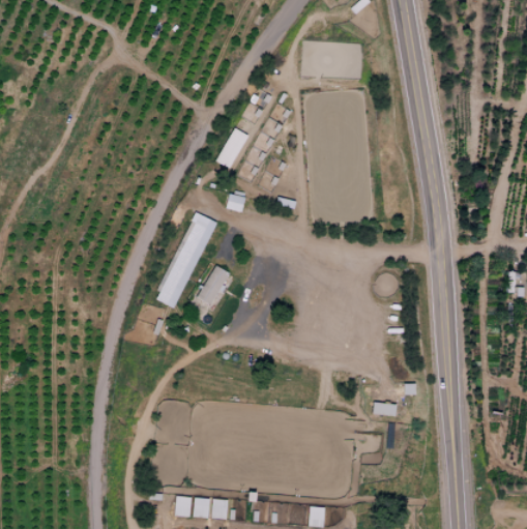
[(215,160),(229,168),(247,135),(234,127),(215,160)]
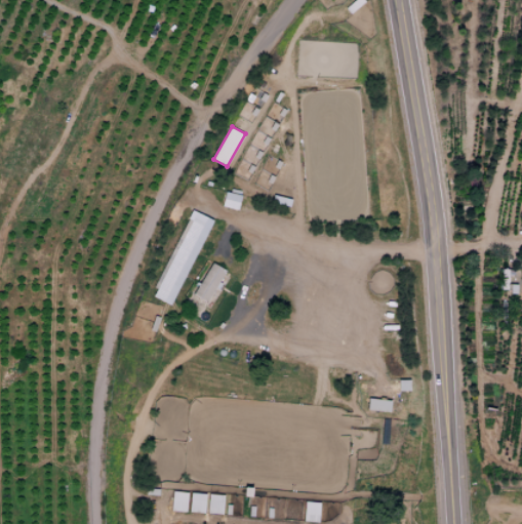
[(242,194),(226,192),(224,206),(240,209),(242,194)]
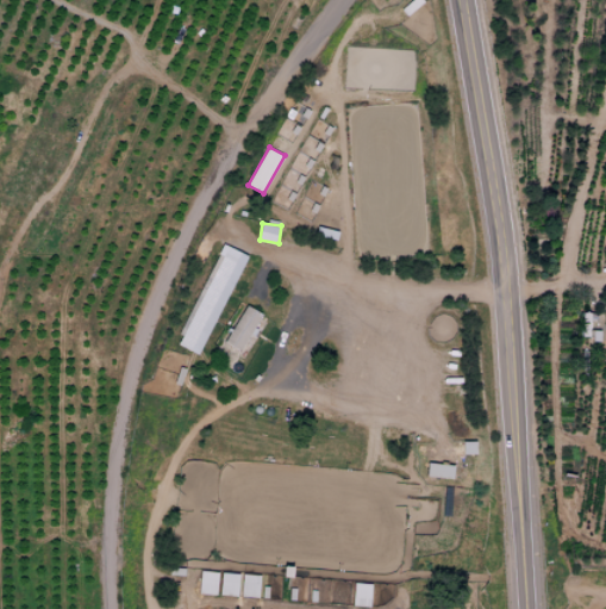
[(201,354),(248,255),(224,243),(177,343),(201,354)]
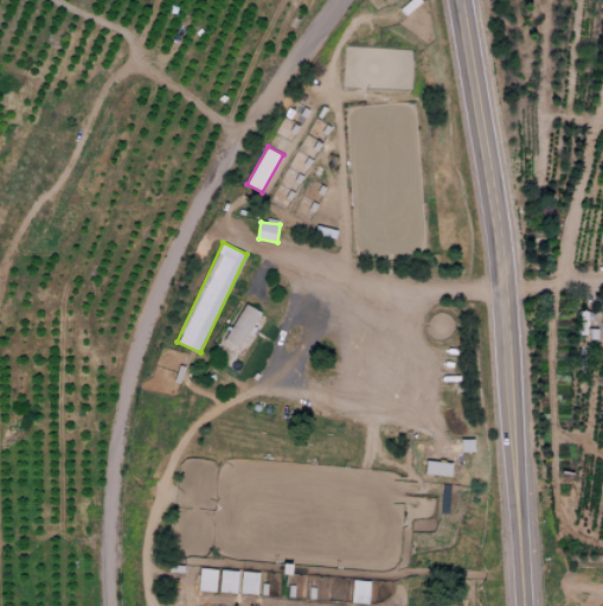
[(260,310),(243,304),(226,343),(244,350),(260,310)]
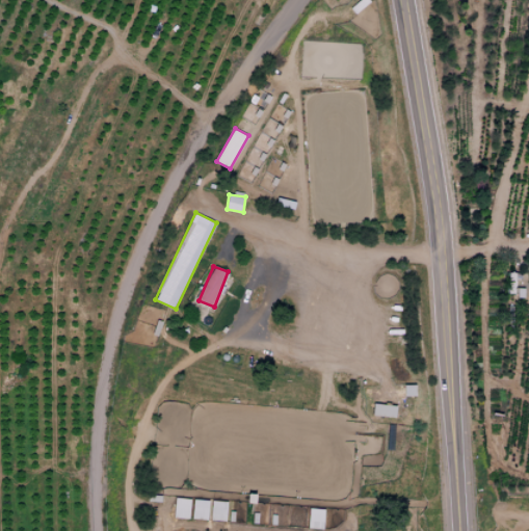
[(519,288),(520,273),(510,273),(510,294),(525,294),(525,288),(519,288)]
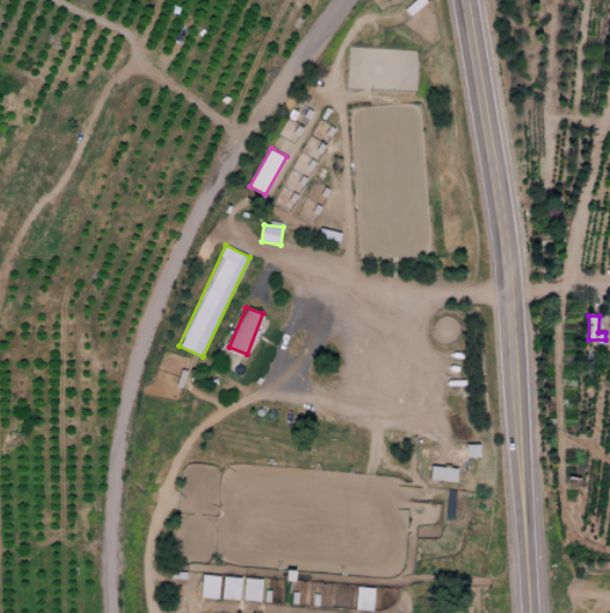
[(458,468),(432,466),(430,479),(457,482),(458,468)]
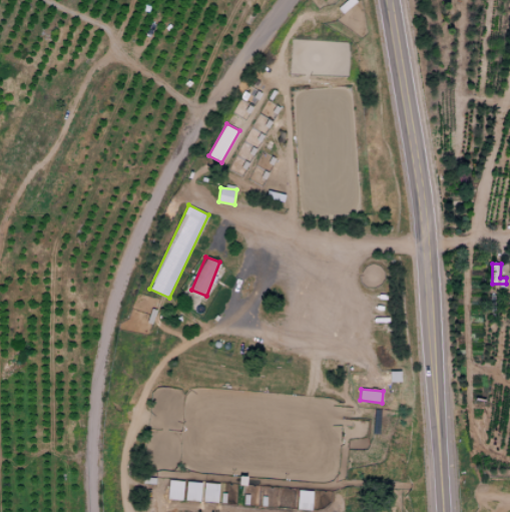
[(184,481),(170,480),(169,499),(183,500),(184,481)]
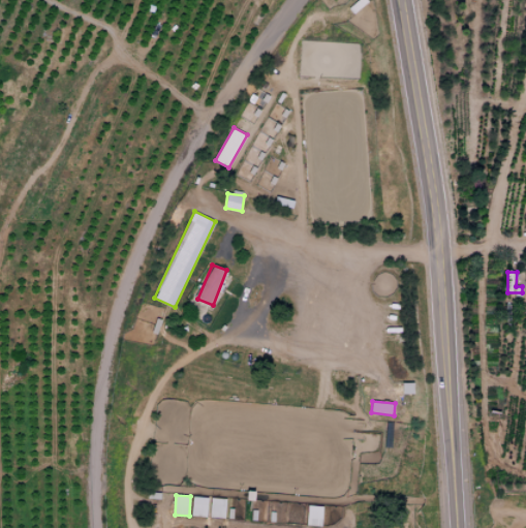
[(192,516),(208,517),(209,497),(193,496),(192,516)]
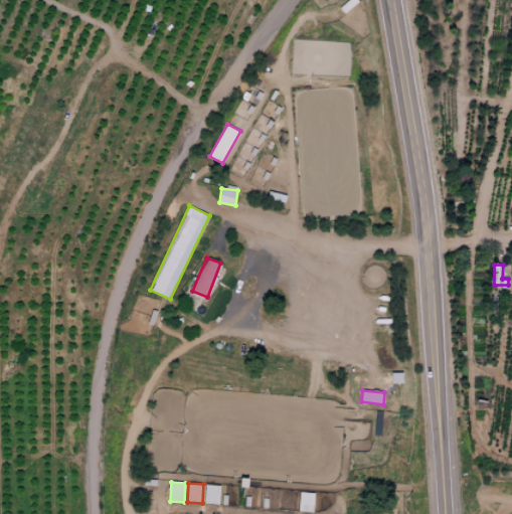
[(205,503),(220,504),(221,485),(206,484),(205,503)]
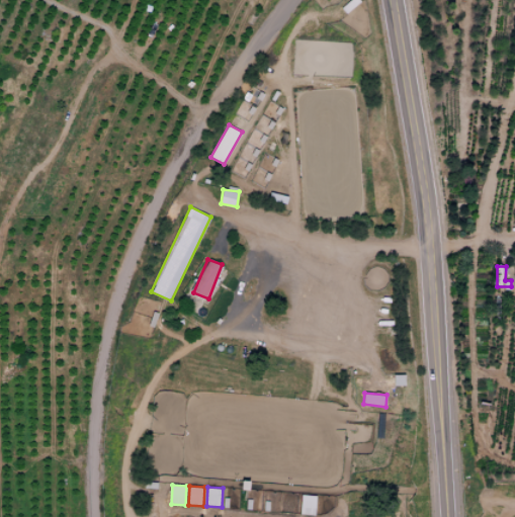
[(317,495),(302,494),(301,514),(316,515),(317,495)]
